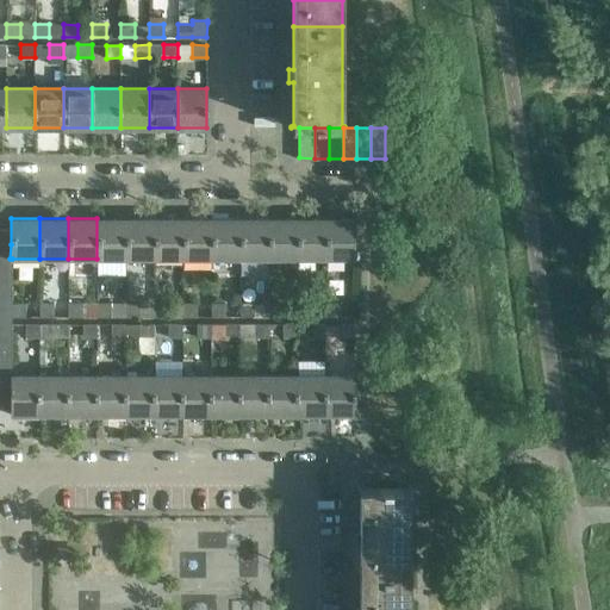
[(125,218),(97,218),(97,259),(125,259),(125,218)]
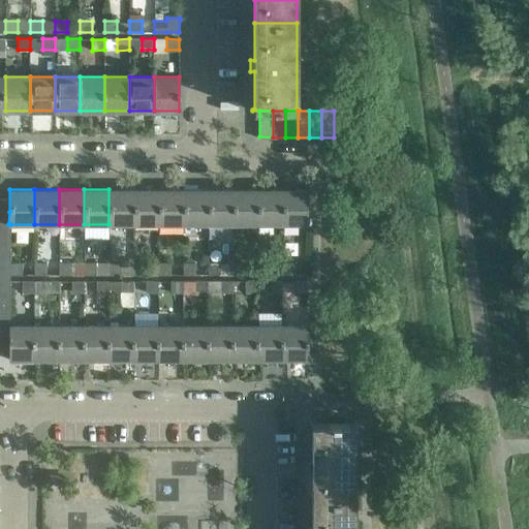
[(133,189),(109,189),(109,224),(133,224),(133,189)]
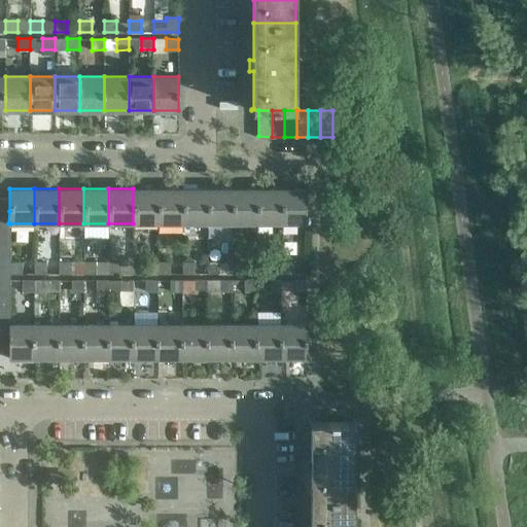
[(159,188),(133,188),(133,223),(157,223),(159,188)]
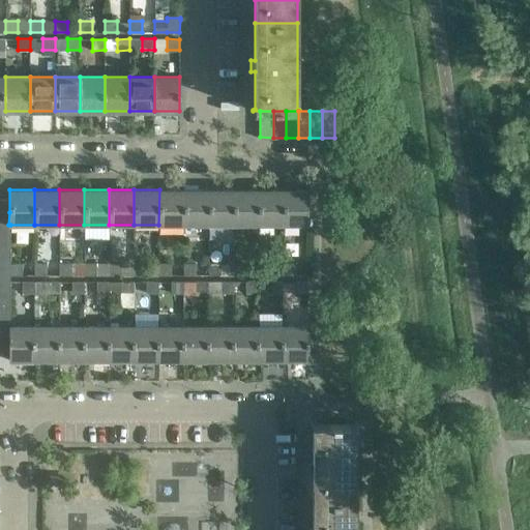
[(159,189),(158,225),(184,224),(184,189),(159,189)]
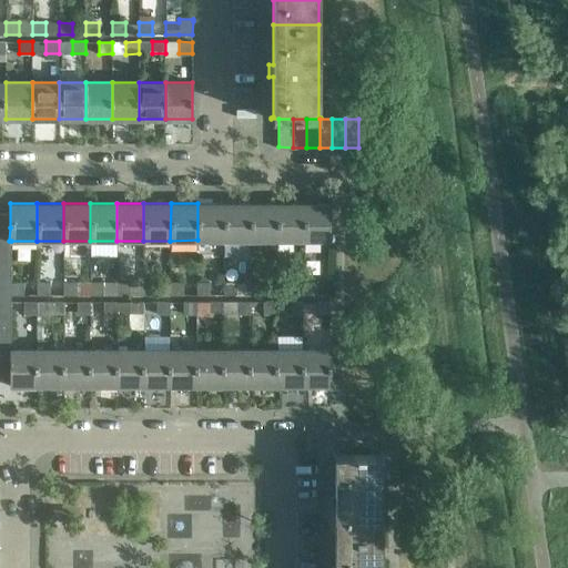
[(223,203),(198,203),(198,240),(224,240),(223,203)]
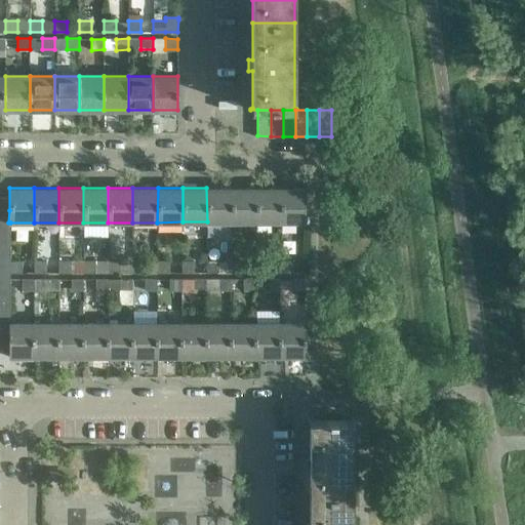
[(232,188),(206,188),(207,221),(231,221),(232,188)]
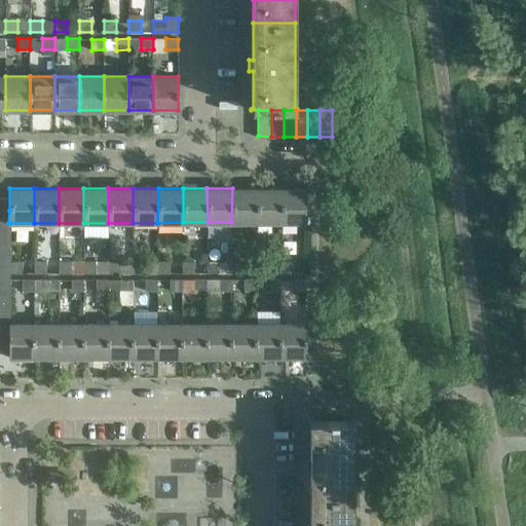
[(256,222),(256,188),(232,188),(231,222),(256,222)]
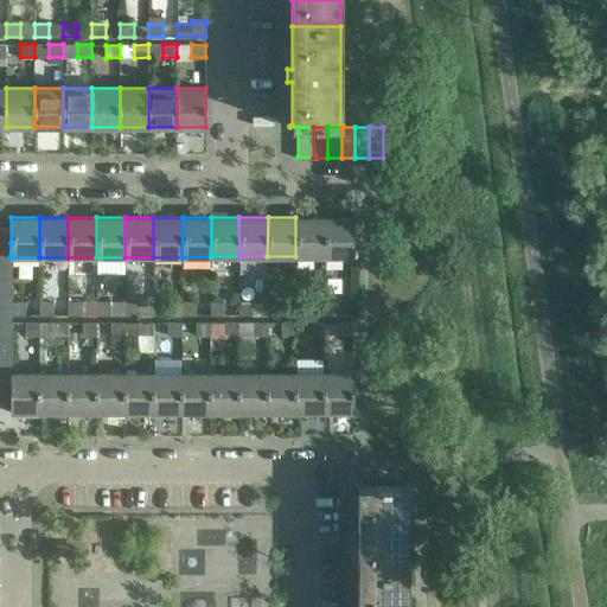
[(324,217),(295,217),(295,256),(324,256),(324,217)]
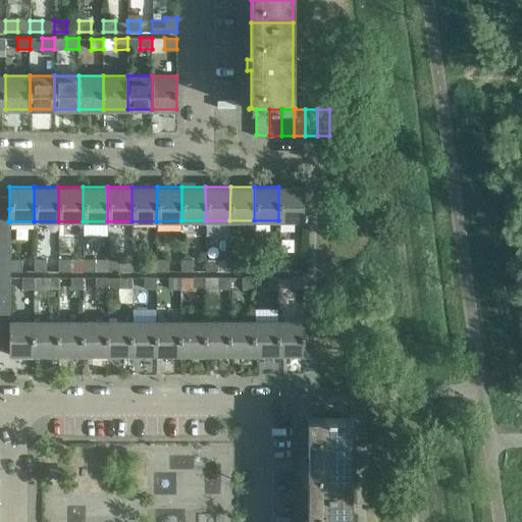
[(304,187),(278,187),(278,220),(304,220),(304,187)]
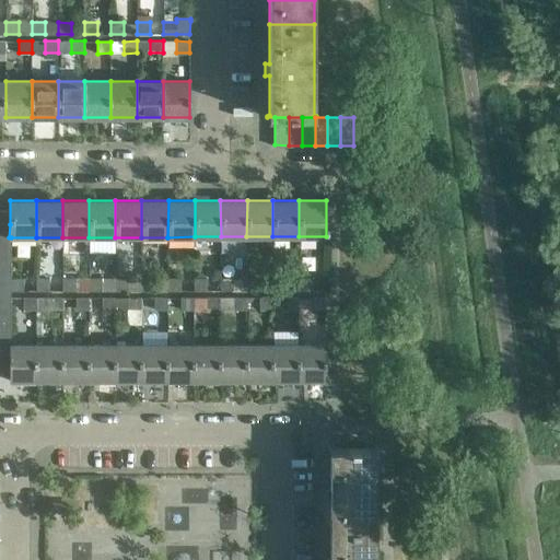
[(9,210),(0,210),(0,223),(10,224),(9,210)]
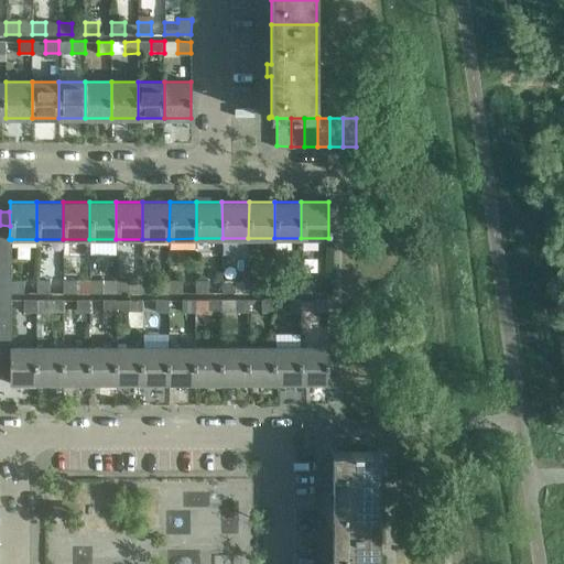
[(10,226),(0,225),(0,238),(9,239),(10,226)]
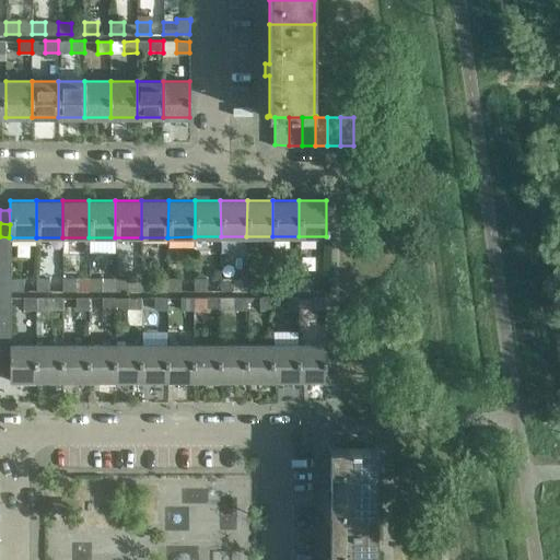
[(11,237),(9,237),(0,236),(0,249),(10,251),(11,237)]
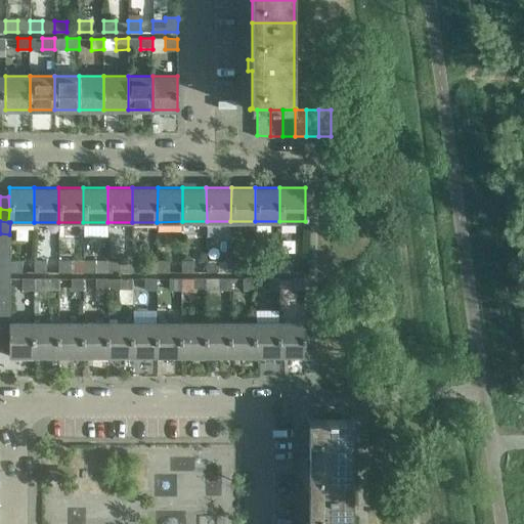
[(9,234),(0,233),(0,247),(9,247),(9,234)]
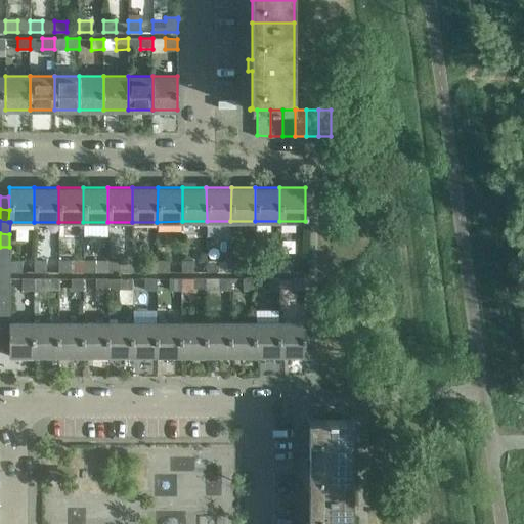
[(9,247),(0,247),(0,259),(9,259),(9,247)]
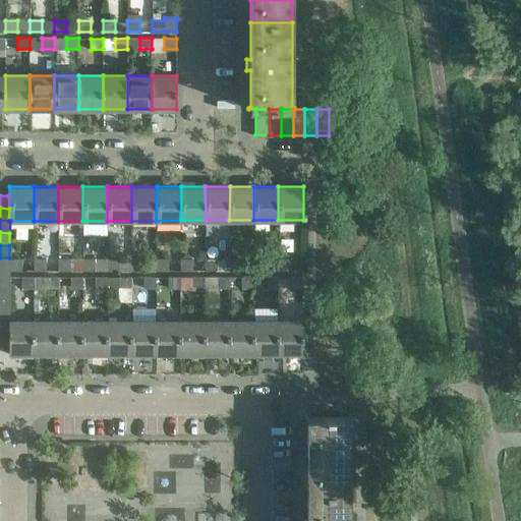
[(9,257),(0,257),(0,270),(9,271),(9,258),(9,257)]
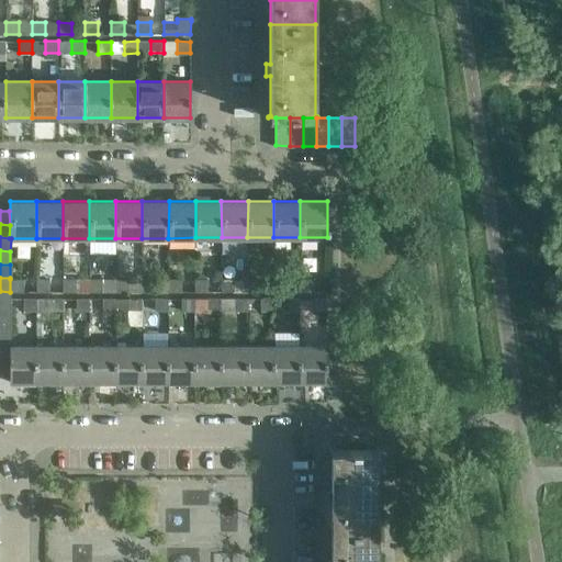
[(221,292),(235,292),(234,278),(221,279),(221,292)]
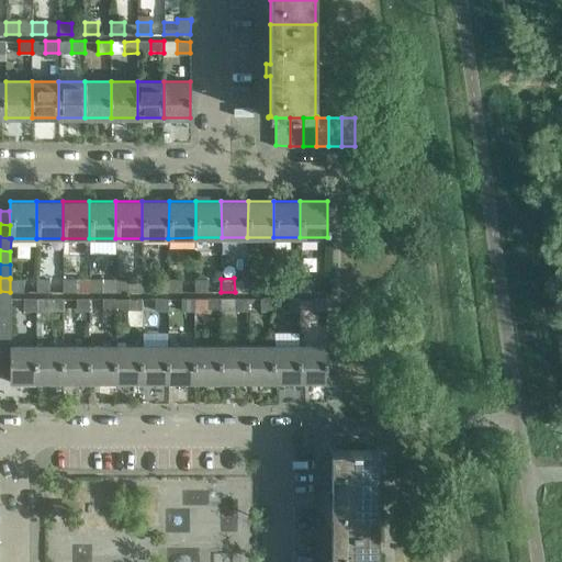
[(247,292),(261,292),(260,278),(247,279),(247,292)]
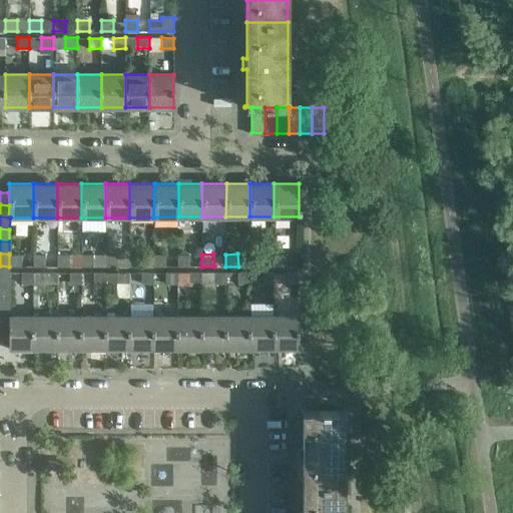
[(249,267),(263,266),(262,253),(249,254),(249,267)]
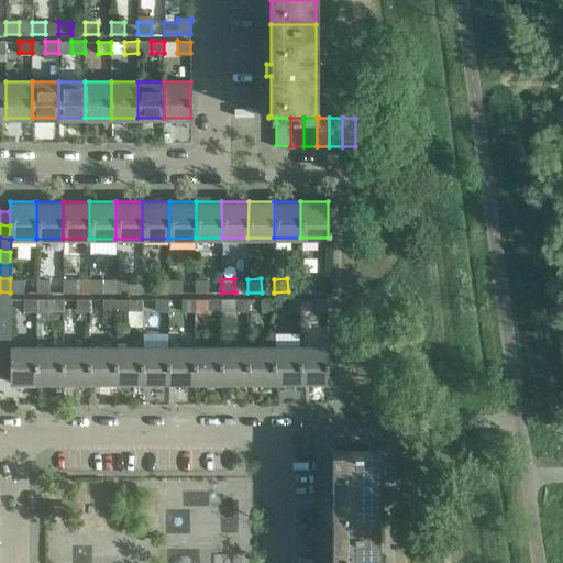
[(300,293),(315,291),(313,278),(300,278),(300,293)]
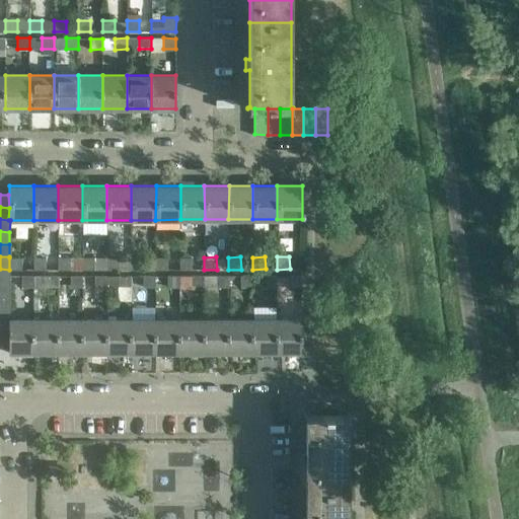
[(9,257),(9,270),(10,270),(22,270),(21,257),(9,257)]
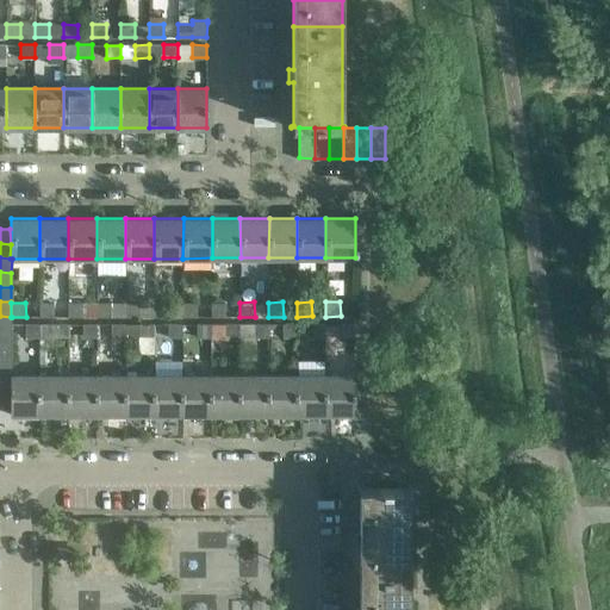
[(39,317),(55,317),(54,303),(39,303),(39,317)]
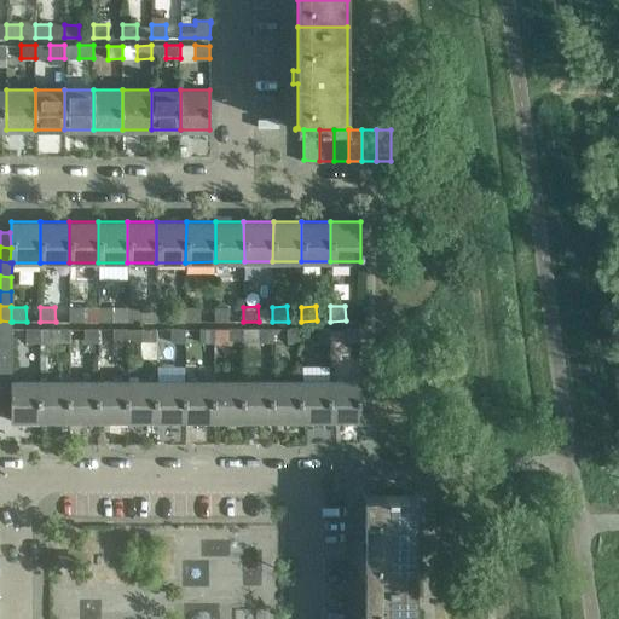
[(69,322),(85,322),(84,307),(69,307),(69,322)]
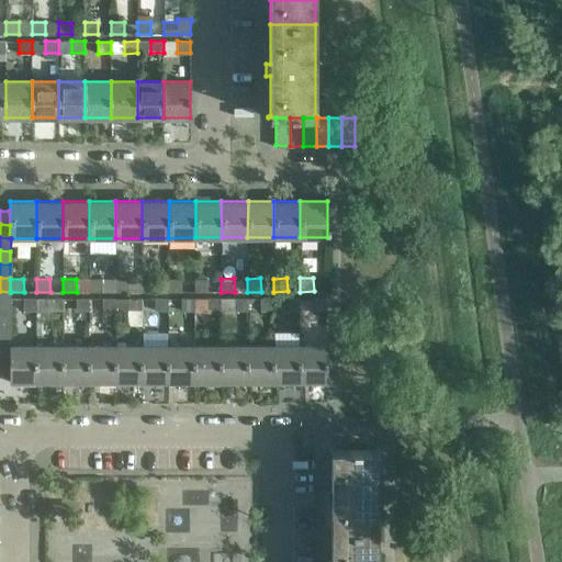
[(89,292),(103,292),(102,279),(89,279),(89,292)]
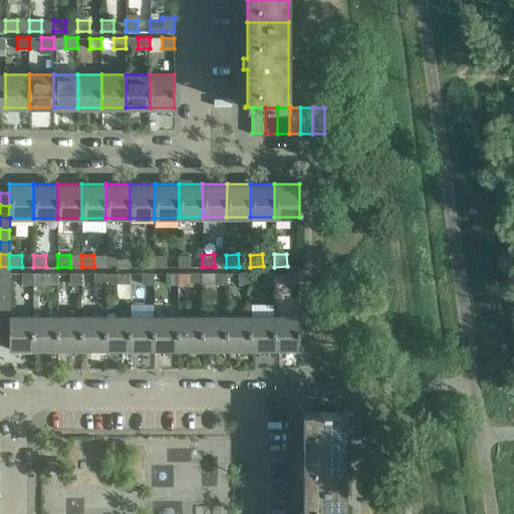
[(105,267),(118,267),(117,255),(105,255),(105,267)]
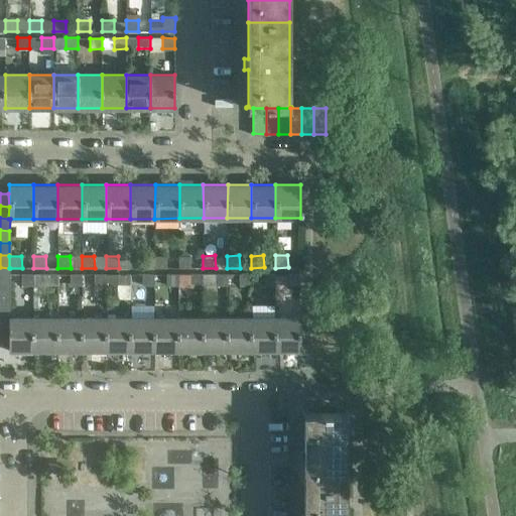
[(130,268),(143,268),(142,256),(130,256),(130,268)]
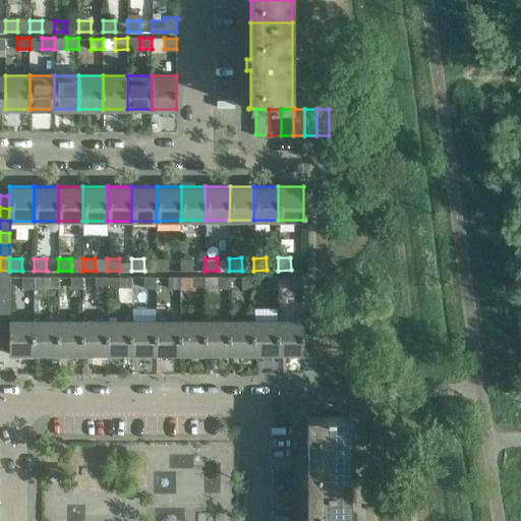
[(156,271),(169,271),(168,258),(156,258),(156,271)]
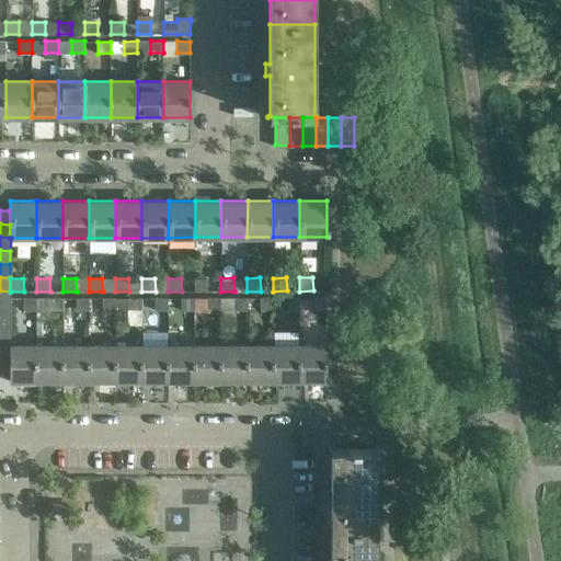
[(194,292),(208,292),(207,278),(194,278),(194,292)]
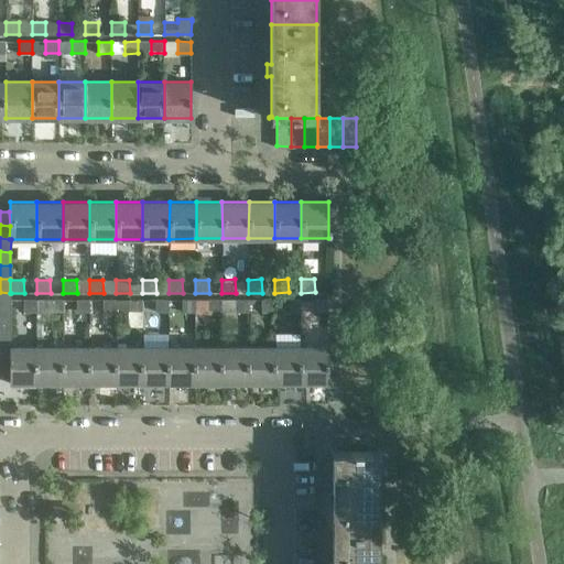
[(155,313),(169,313),(169,299),(155,300),(155,313)]
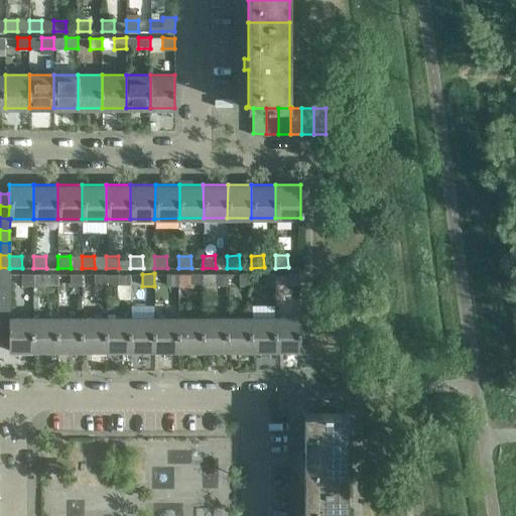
[(166,286),(178,285),(178,273),(166,274),(166,286)]
